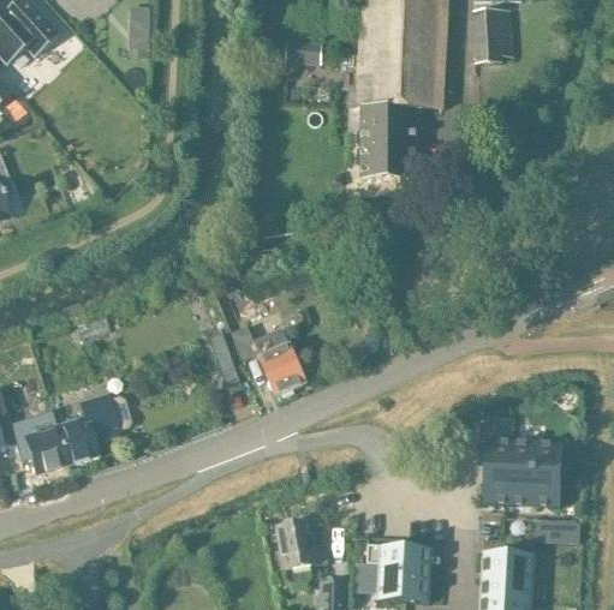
[(25,47),(35,57),(59,35),(27,0),(15,0),(10,5),(5,0),(0,0),(0,57),(6,64),(25,47)]
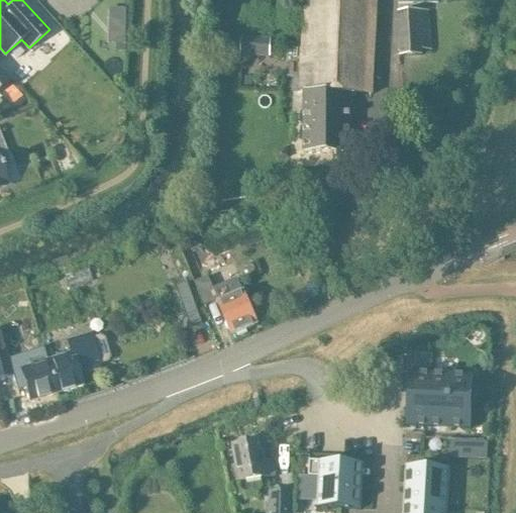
[(372,92),(373,81),(378,0),(303,0),(298,72),(300,72),(299,87),(304,88),(304,150),(350,151),(350,91),(372,92)]
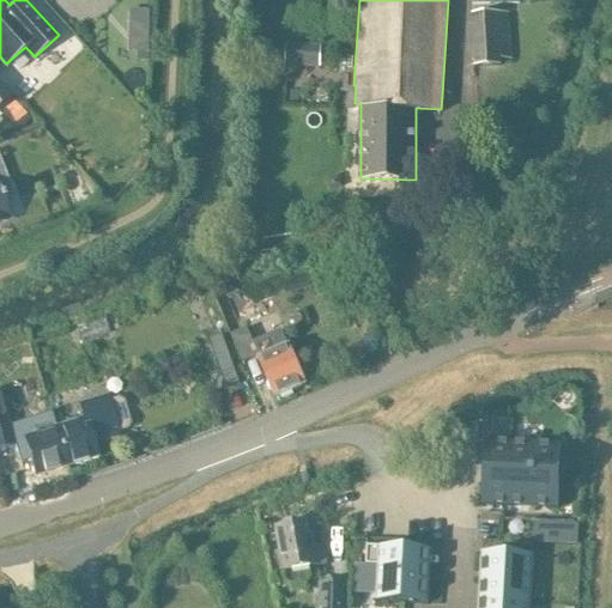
[(131,7),(131,18),(145,18),(145,7),(131,7)]
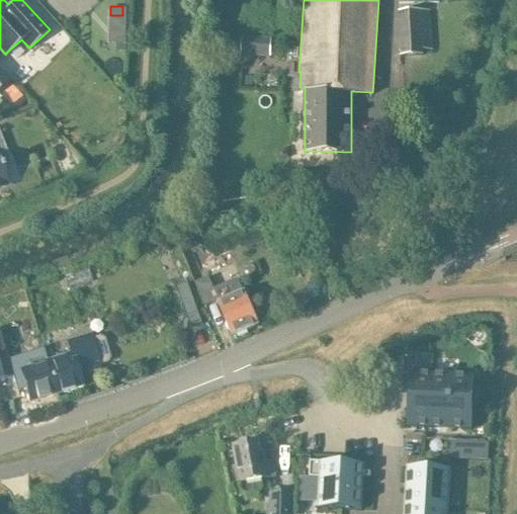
[(402,53),(423,52),(422,48),(432,47),(430,7),(400,8),(402,53)]
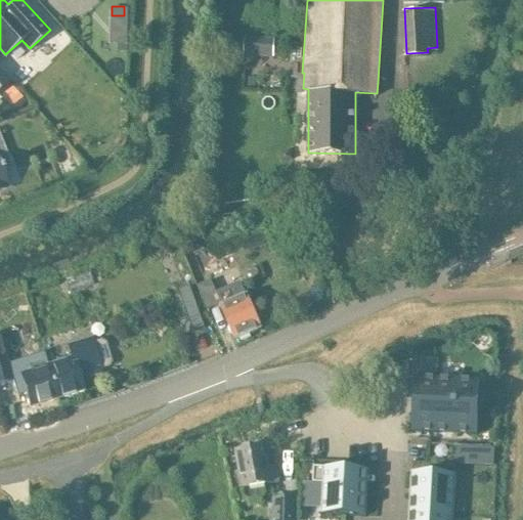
[(246,36),(245,54),(254,54),(255,36),(246,36)]
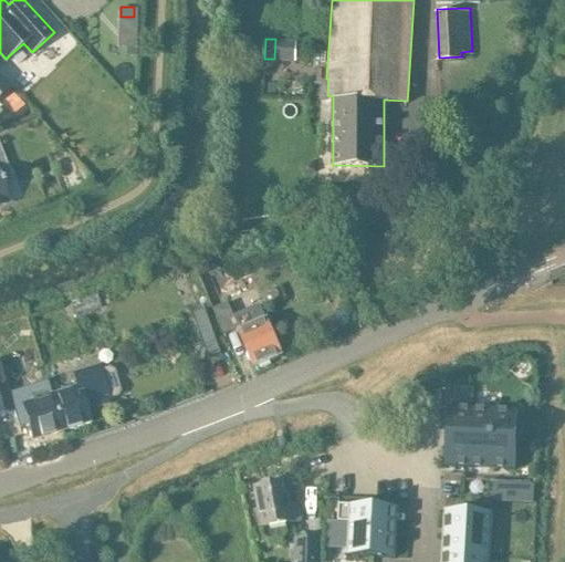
[(16,94),(4,104),(17,117),(28,107),(16,94)]
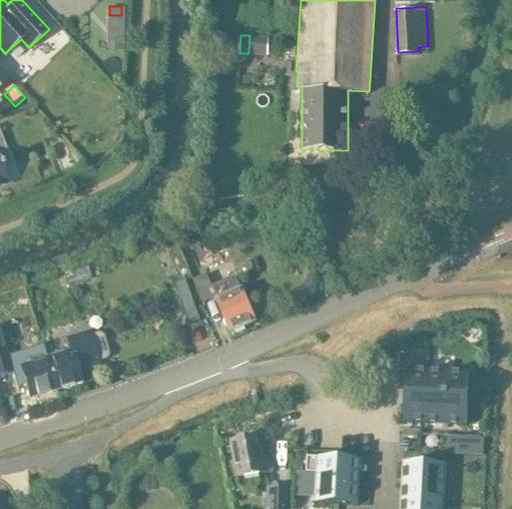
[(63,154),(60,160),(62,167),(74,162),(70,152),(63,154)]
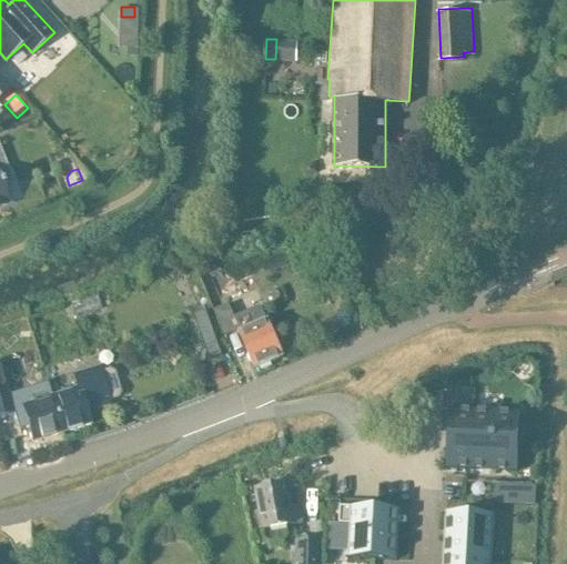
[(236,322),(229,301),(214,306),(224,332),(239,326),(241,331),(255,365),(283,353),(280,345),(273,328),(271,329),(267,320),(249,328),(244,319),(236,322)]
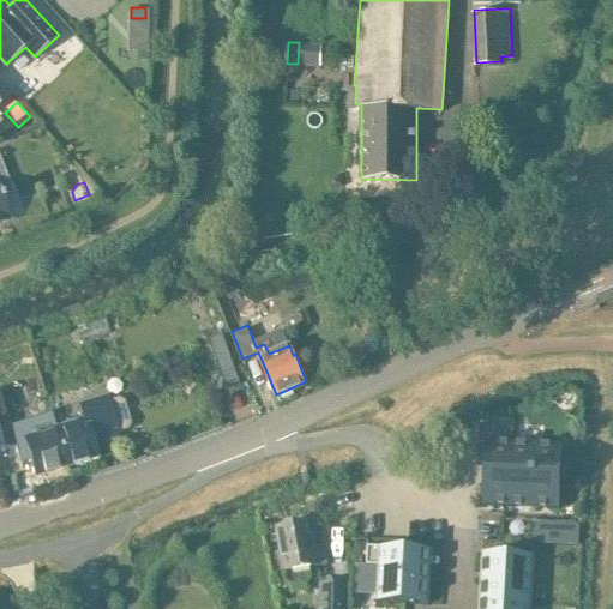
[(222,332),(210,337),(227,383),(239,379),(222,332)]
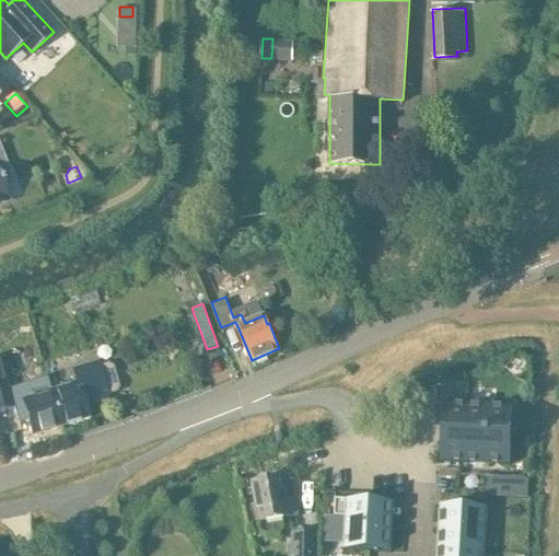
[(0,408),(14,405),(0,356),(0,408)]
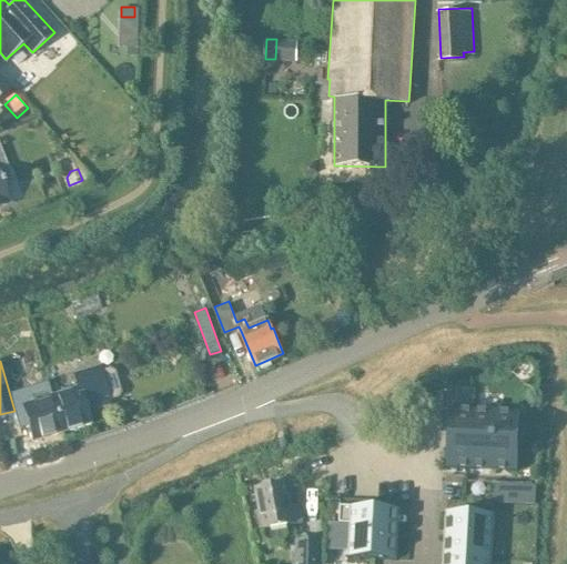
[(78,386),(52,393),(63,429),(90,421),(91,421),(90,419),(90,420),(87,409),(110,402),(109,396),(118,394),(120,389),(113,366),(109,364),(100,366),(99,364),(73,371),(78,386)]
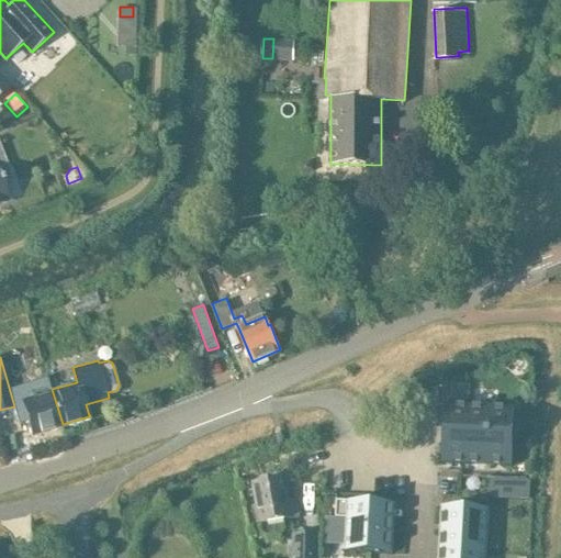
[(32,433),(63,424),(52,389),(52,390),(22,399),(32,433)]
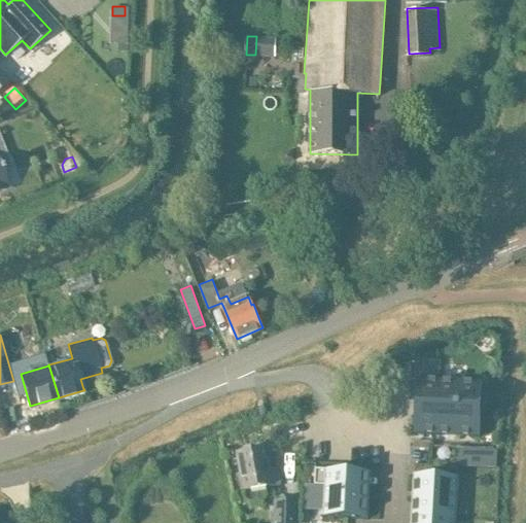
[(482,380),(419,377),(418,404),(481,408),(482,380)]
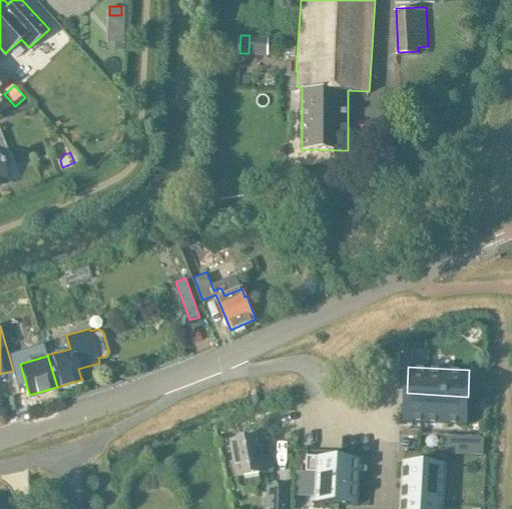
[(466,423),(468,397),(407,393),(406,413),(405,420),(466,423)]
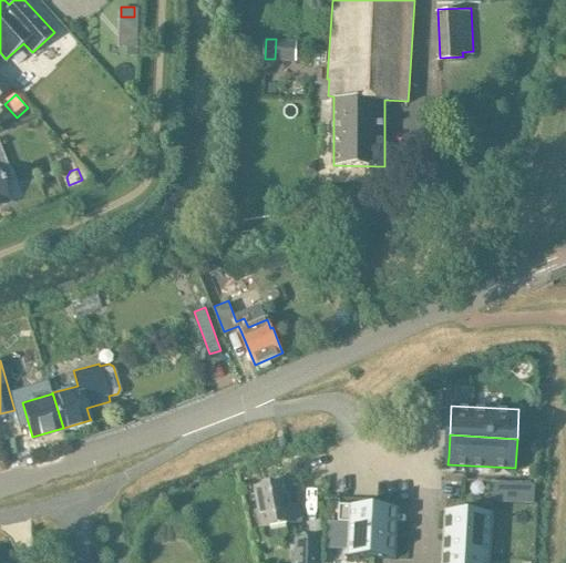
[(286,480),(256,484),(264,526),(265,535),(268,538),(283,535),(286,532),(284,523),(294,522),(300,521),(298,507),(291,508),(286,480)]
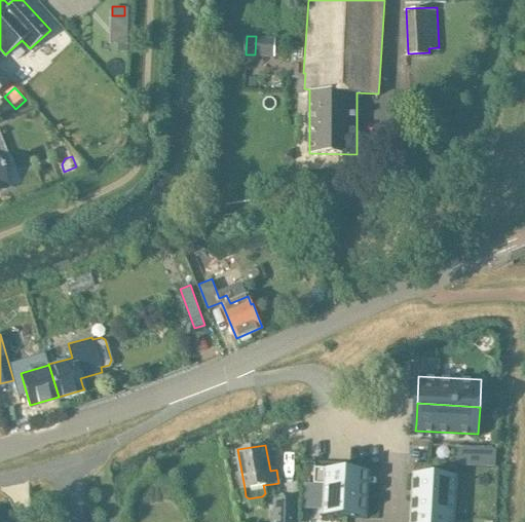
[(370,469),(349,468),(314,465),(314,482),(325,483),(323,514),(347,515),(368,516),(370,483),(370,469)]
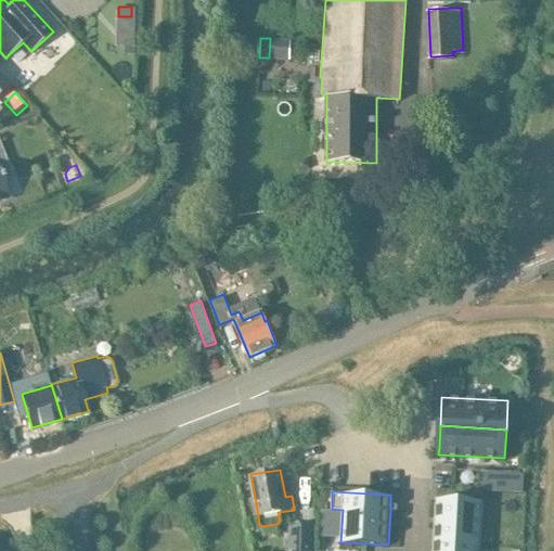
[(481,542),(484,500),(437,498),(436,498),(435,526),(434,540),(456,541),(481,542)]
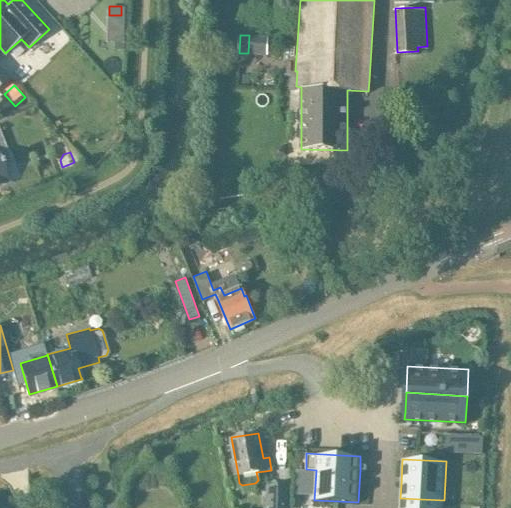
[(267,507),(289,507),(290,484),(268,484),(267,507)]
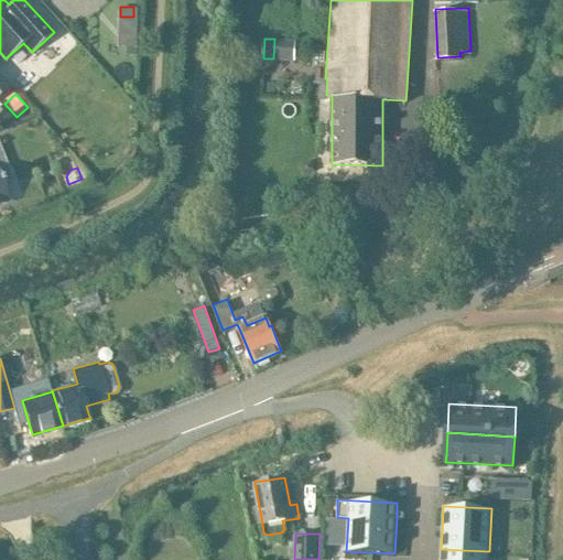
[(488,559),(489,551),(464,550),(441,549),(440,559),(488,559)]
